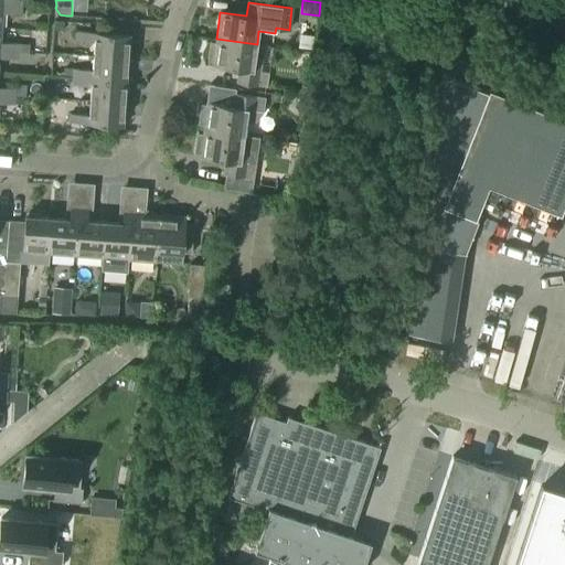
[(20,14),(21,9),(0,7),(0,29),(1,13),(20,14)]
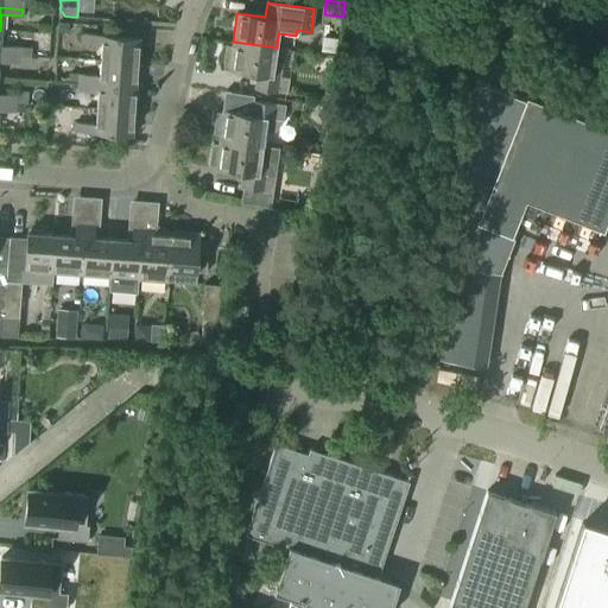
[(0,55),(19,56),(20,49),(0,46),(0,32),(0,31),(0,55)]
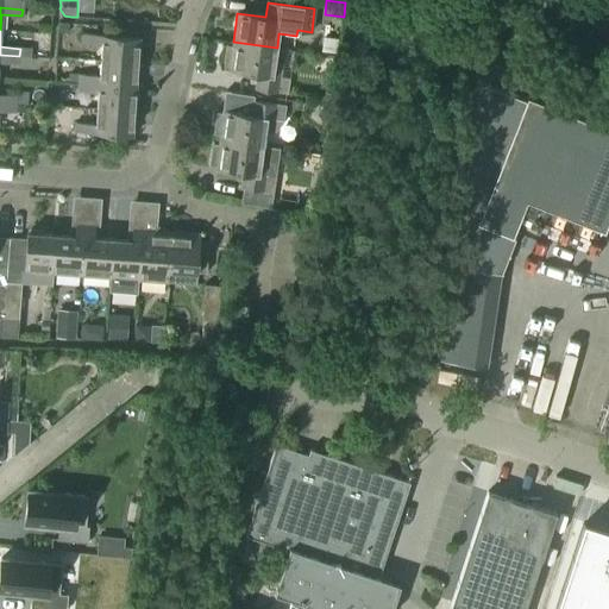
[(137,63),(139,38),(82,35),(82,44),(101,45),(100,61),(137,63)]
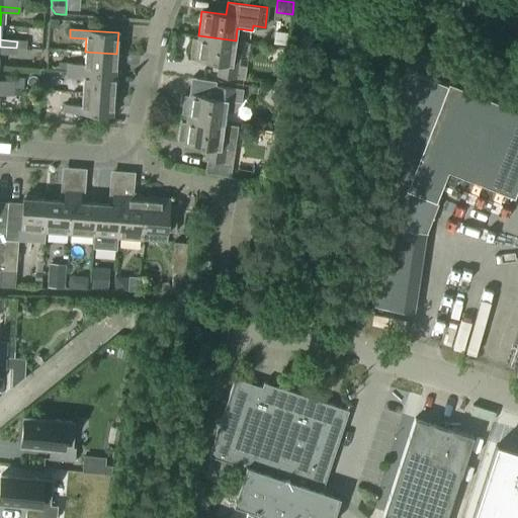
[(275,32),(274,46),(286,47),(287,34),(275,32)]
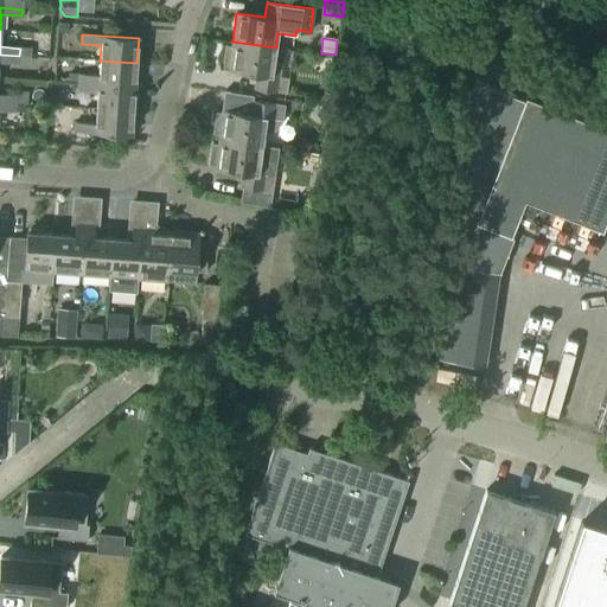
[(276,48),(232,42),(231,46),(225,45),(223,66),(229,66),(229,70),(257,74),(255,89),(286,94),(288,78),(278,77),(280,64),(274,63),(276,48)]
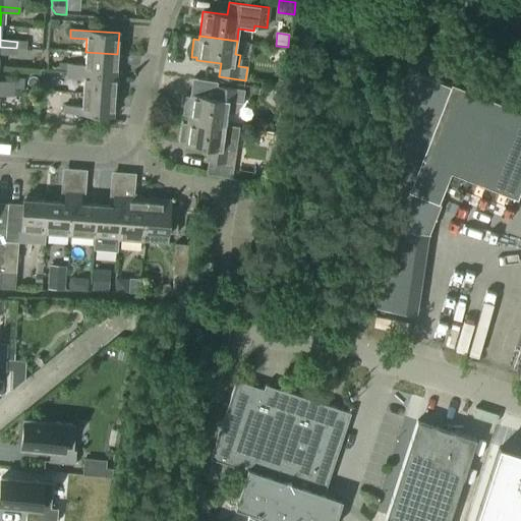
[(116,75),(117,54),(85,52),(84,66),(67,64),(67,71),(116,75)]
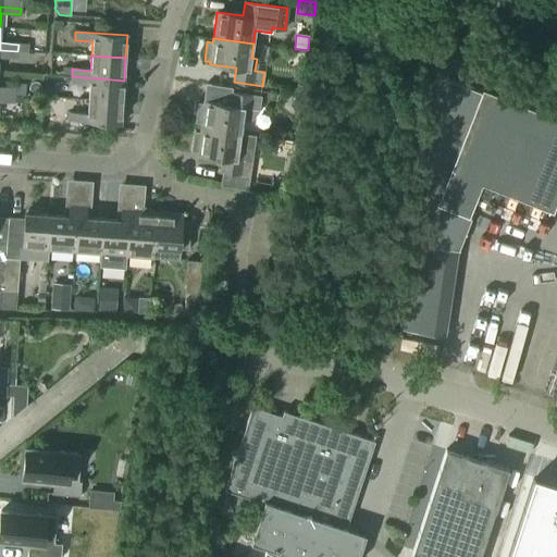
[(122,102),(124,81),(72,76),(71,84),(90,85),(89,100),(122,102)]
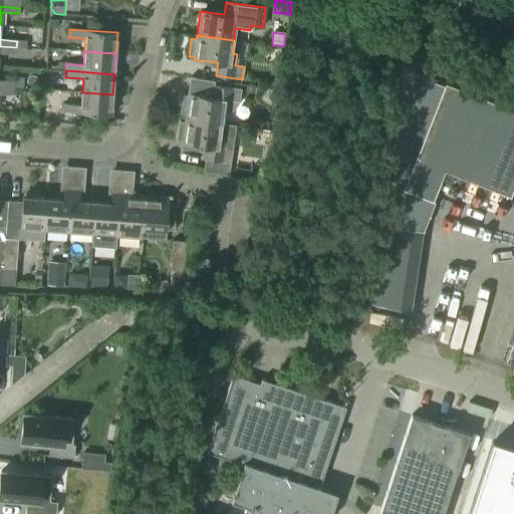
[(13,81),(13,87),(21,88),(23,88),(24,78),(14,77),(13,81)]
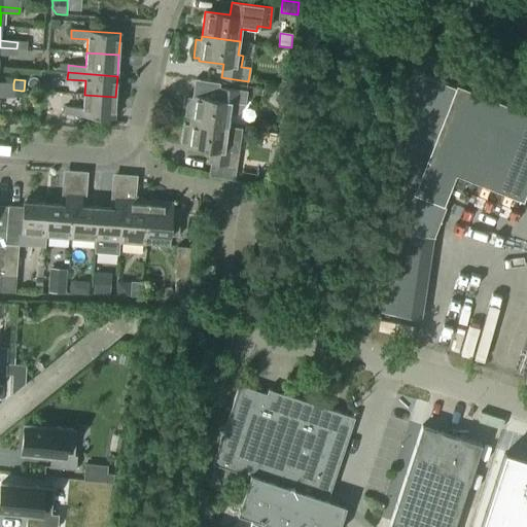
[(526,112),(456,84),(413,192),(444,205),(455,174),(522,201),(526,188),(526,112)]
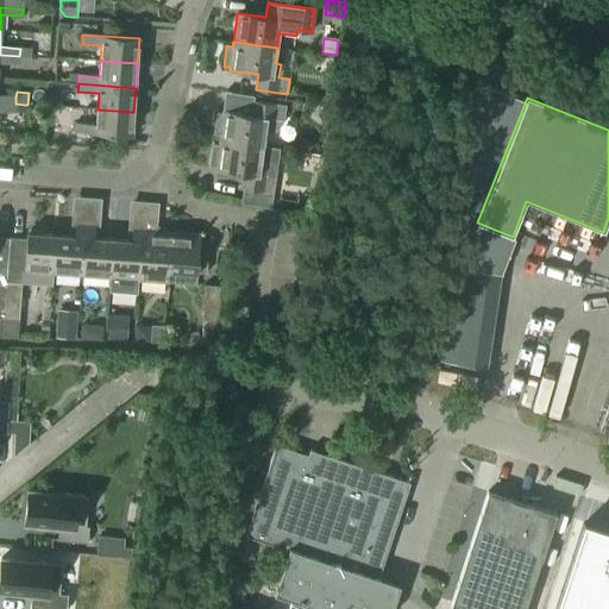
[(283,120),(286,106),(253,101),(251,115),(224,112),(224,114),(218,114),(214,135),(220,135),(220,142),(263,148),(263,146),(265,132),(270,133),(272,119),(283,120)]
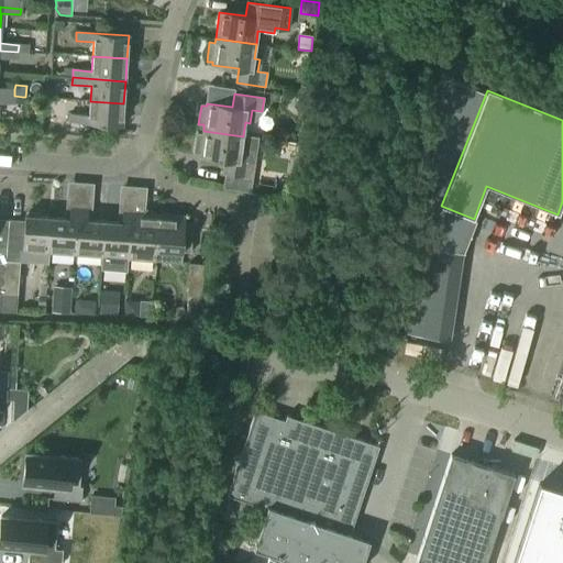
[(0,102),(14,103),(14,96),(0,95),(0,102)]
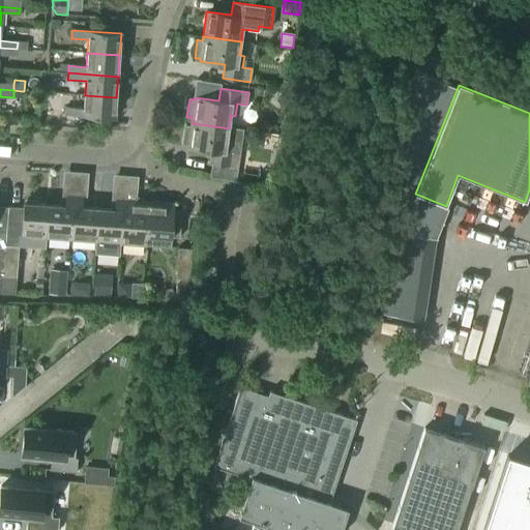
[(115,119),(116,97),(85,95),(84,109),(66,108),(66,115),(115,119)]
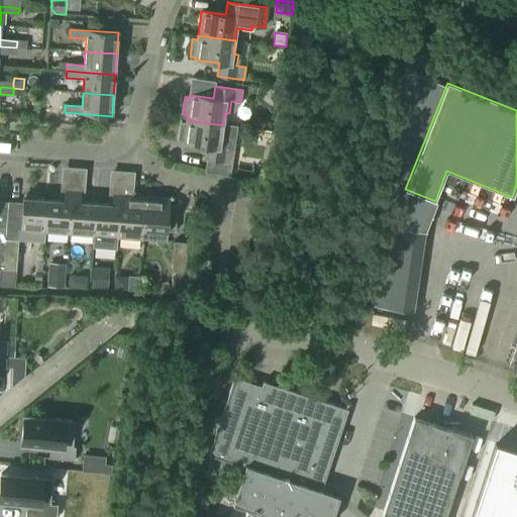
[(223,125),(187,120),(186,123),(181,123),(179,140),(184,140),(183,143),(207,146),(205,160),(231,164),(237,126),(223,124),(223,125)]
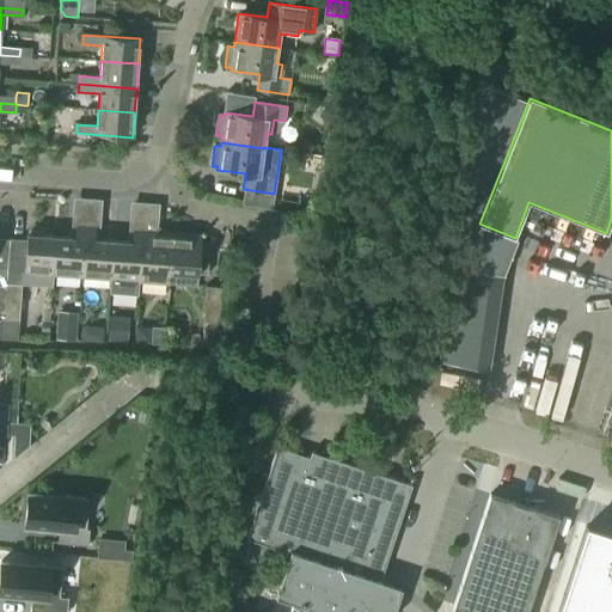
[(83,277),(86,227),(74,226),(73,234),(75,234),(75,238),(56,237),(53,275),(54,275),(83,277)]
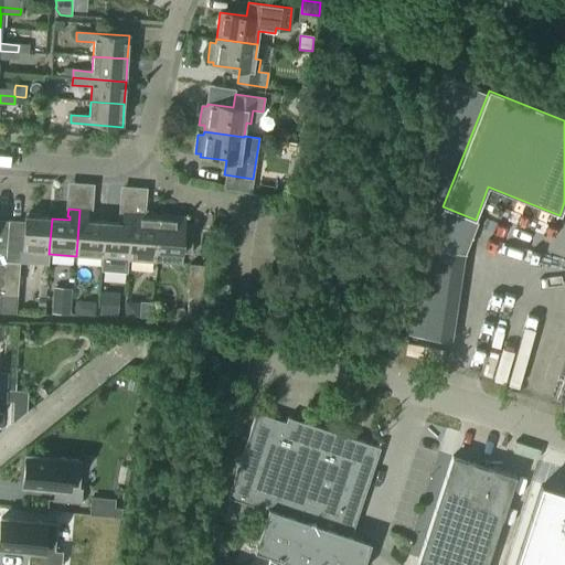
[(89,217),(91,211),(80,210),(76,256),(102,258),(104,223),(87,222),(87,217),(89,217)]
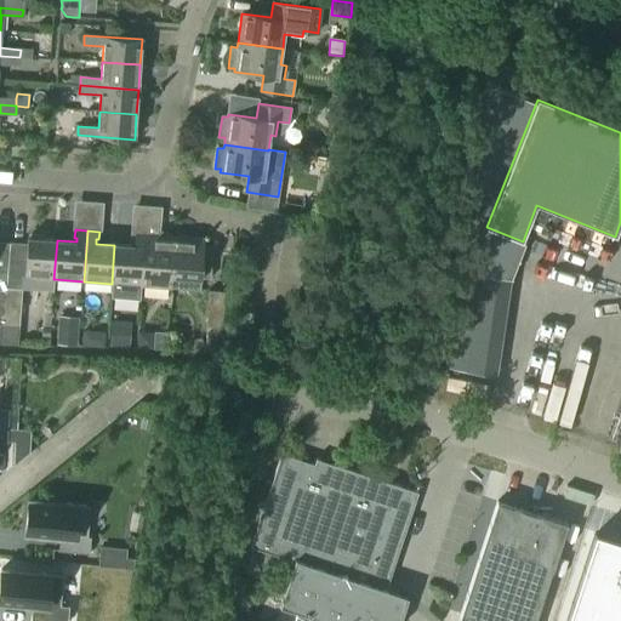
[(141,283),(144,235),(136,235),(135,246),(114,245),(112,284),(110,298),(140,300),(141,285),(141,283)]
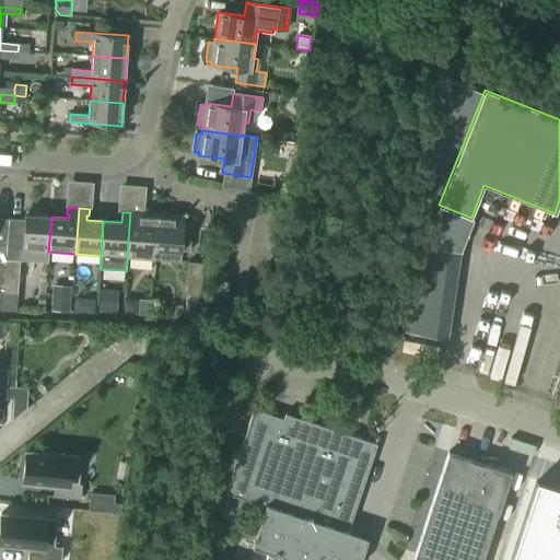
[(154,259),(154,249),(153,249),(156,214),(130,212),(127,255),(127,257),(154,259)]
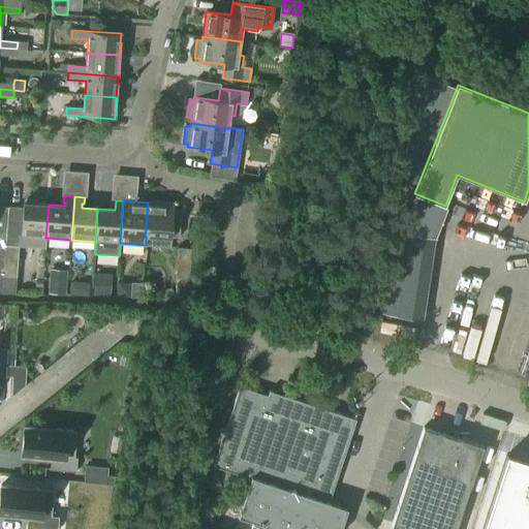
[(47,238),(45,238),(49,205),(23,203),(20,247),(45,248),(47,238)]
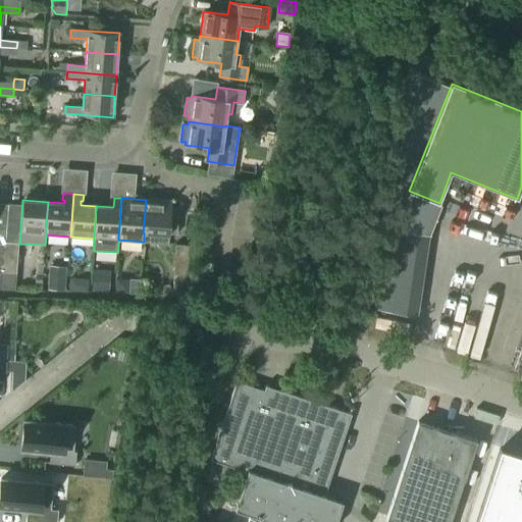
[(168,233),(170,202),(146,200),(143,232),(144,232),(168,233)]
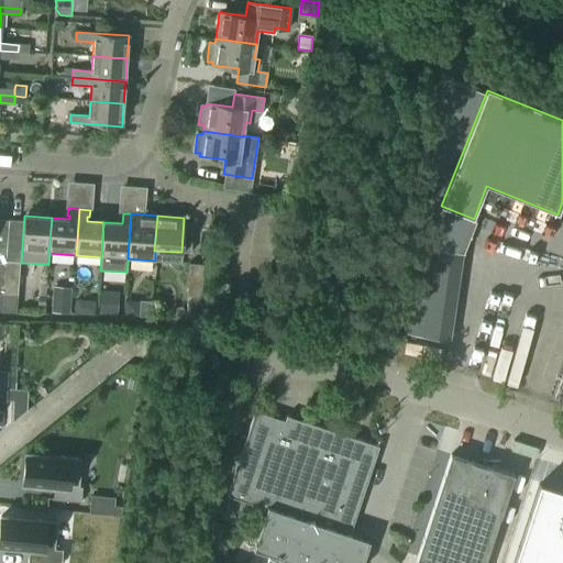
[(451,340),(464,253),(428,249),(416,334),(451,340)]
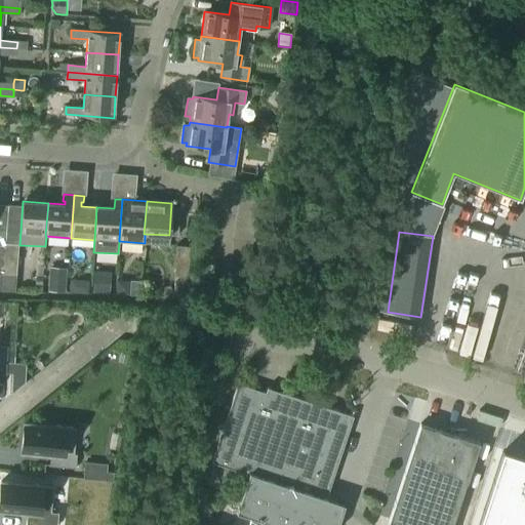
[(3,275),(16,276),(17,264),(18,245),(5,244),(3,275)]
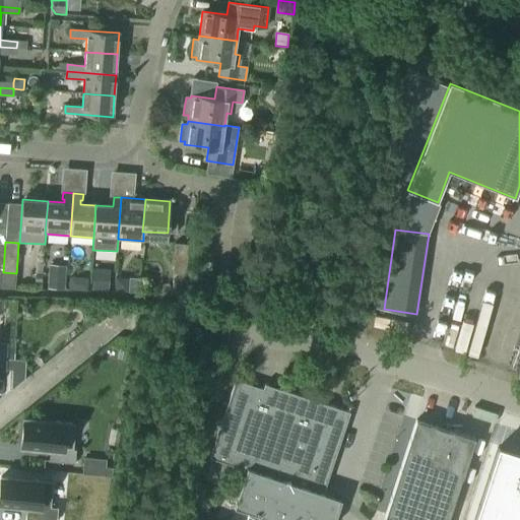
[(186,275),(187,261),(188,245),(175,244),(173,274),(186,275)]
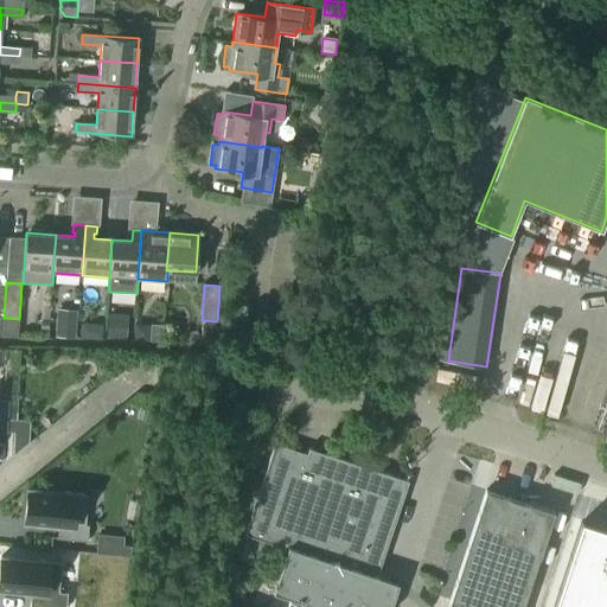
[(77,312),(57,310),(56,337),(75,338),(77,312)]
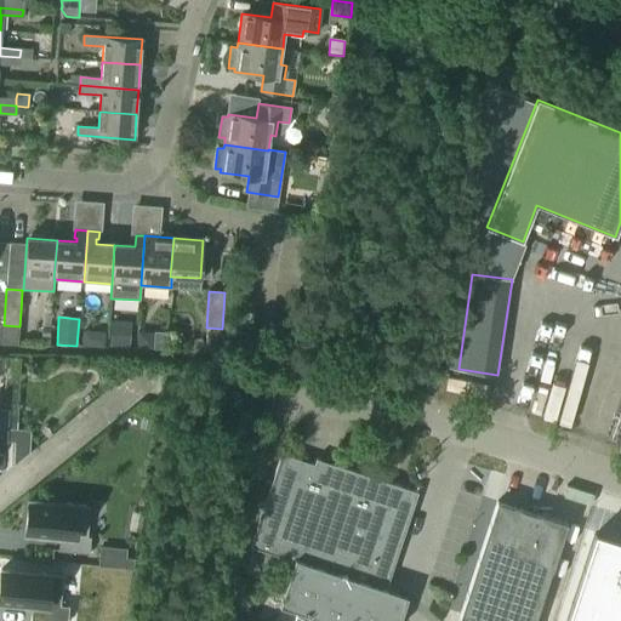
[(129,348),(130,329),(113,328),(112,347),(129,348)]
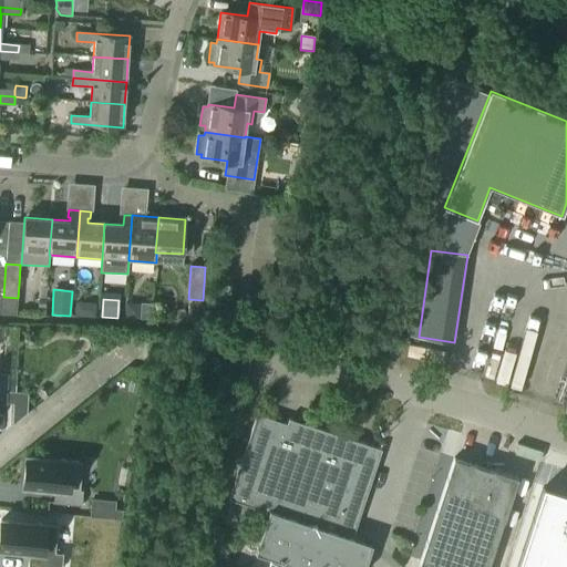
[(151,320),(152,305),(142,303),(141,319),(151,320)]
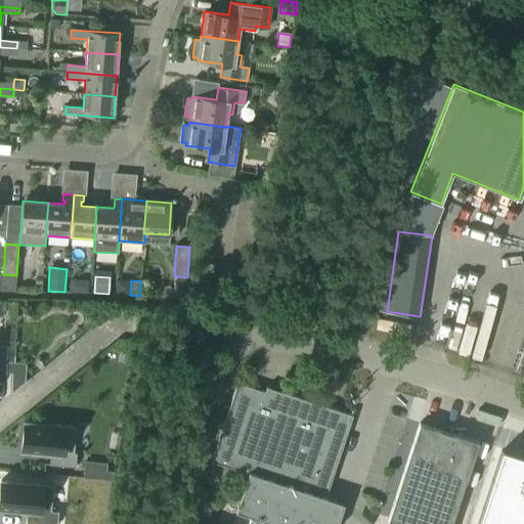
[(68,293),(76,293),(76,285),(68,285),(68,293)]
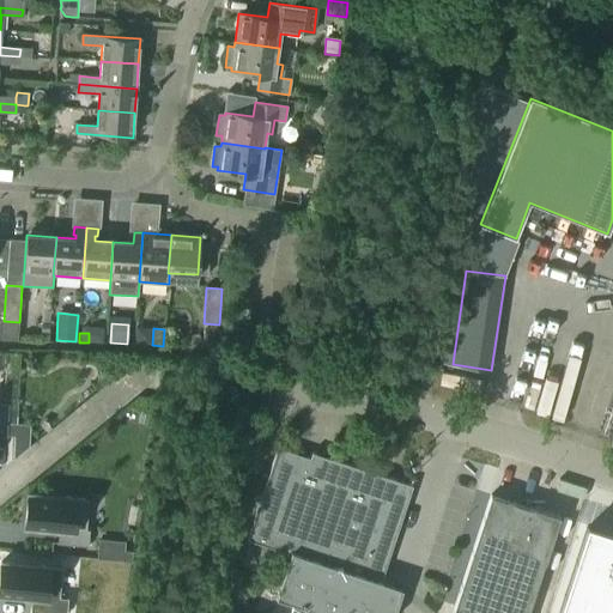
[(310,457),(291,451),(277,447),(247,539),(250,541),(242,565),(266,574),(271,558),(286,564),(275,598),(295,604),(291,612),(394,612),(400,595),(395,586),(381,581),(412,486),(311,453),(310,457)]
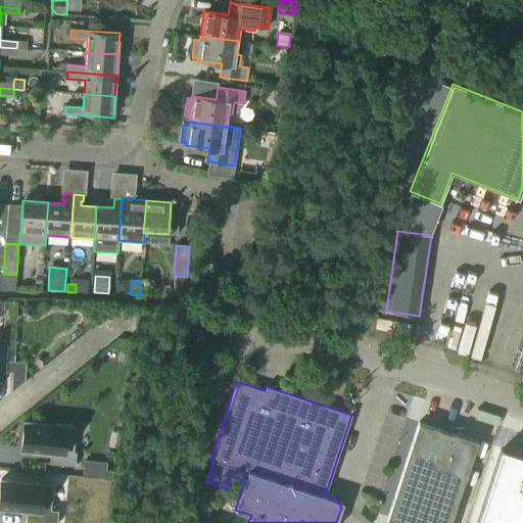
[(24,422),(21,448),(50,452),(49,464),(76,467),(77,453),(75,453),(77,427),(24,422)]
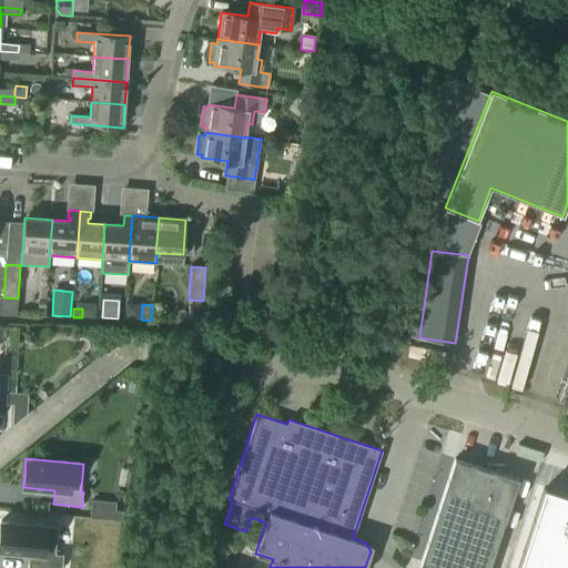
[(492,472),(455,459),(418,567),(488,567),(504,523),(505,524),(519,479),(493,470),(492,472)]
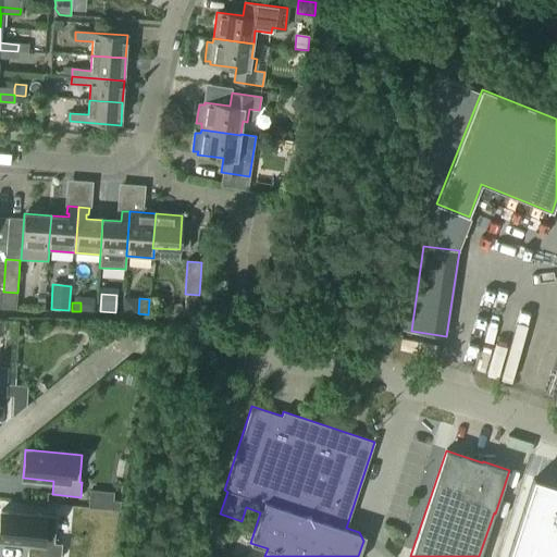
[(119,459),(116,468),(126,469),(127,466),(128,461),(119,459)]
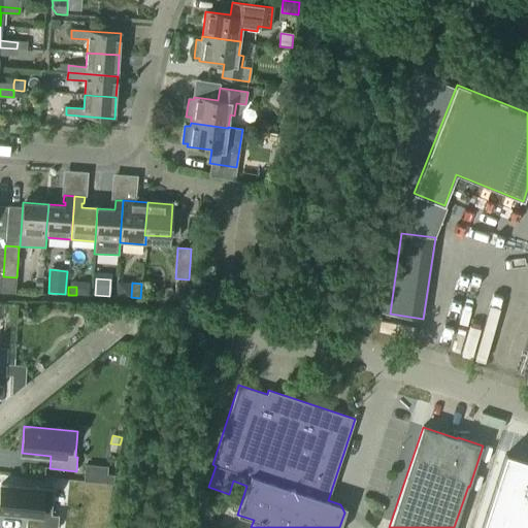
[(527,527),(527,459),(507,453),(483,527),(527,527)]
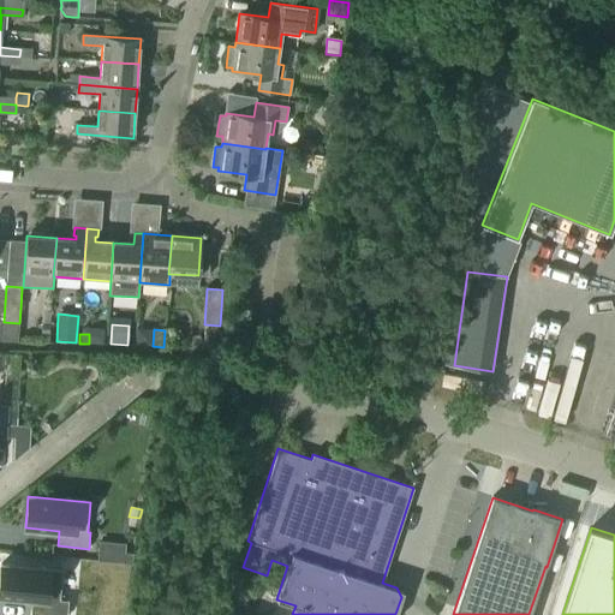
[(1,565),(0,573),(0,595),(33,599),(31,614),(46,614),(66,614),(69,601),(59,599),(63,569),(1,565)]
